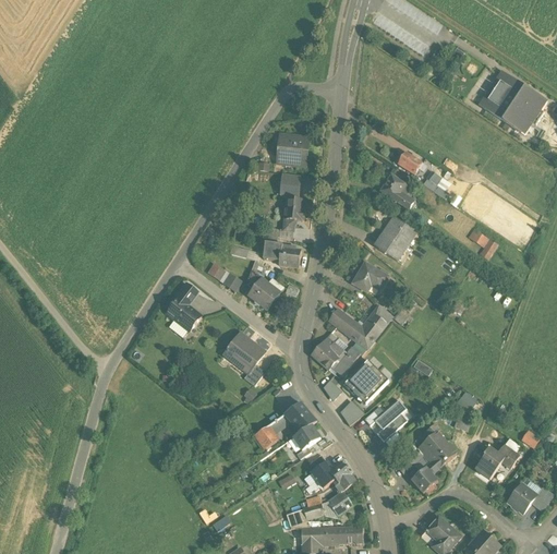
[(463,50),(458,46),(453,52),(460,56),(463,50)]
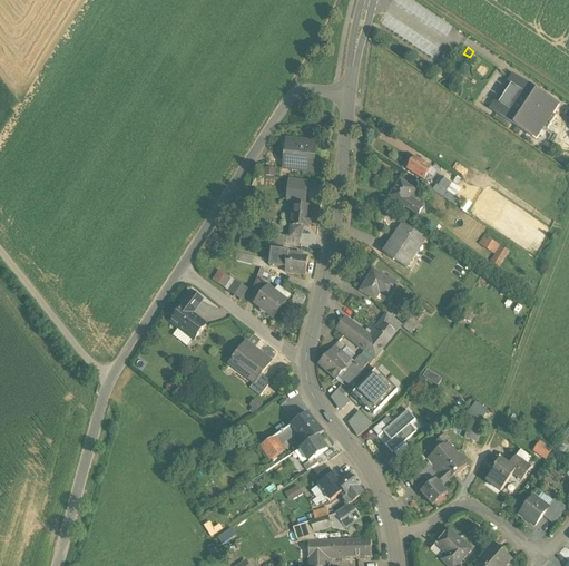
[(525,79),(516,74),(513,77),(510,75),(491,101),(496,105),(493,108),(510,119),(513,122),(536,88),(525,80),(525,79)]
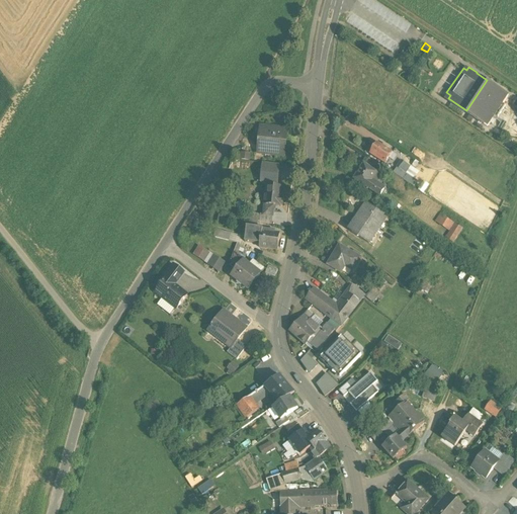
[(507,92),(487,79),(487,80),(466,110),(487,123),(492,116),(495,117),(505,102),(502,100),(507,92)]
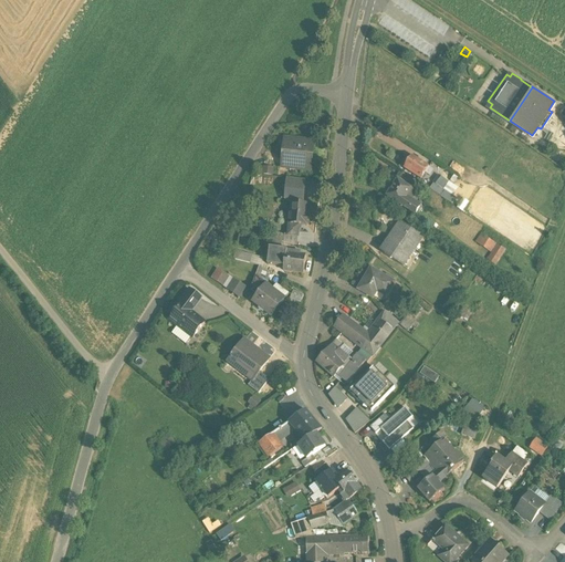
[(312,139),(284,136),(282,155),(293,156),(311,158),(312,139)]
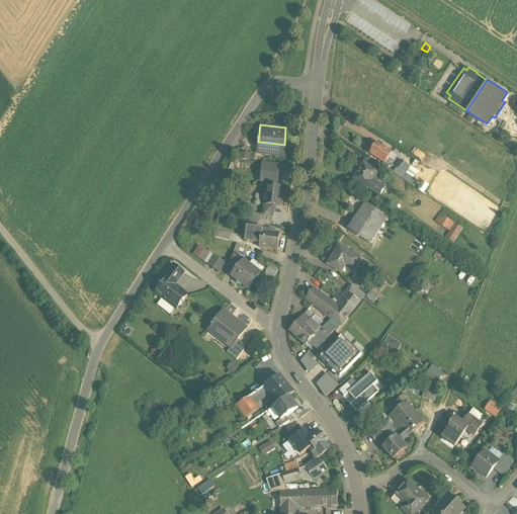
[(392,150),(376,140),(373,145),(372,144),(368,149),(369,150),(369,151),(384,161),(392,150)]
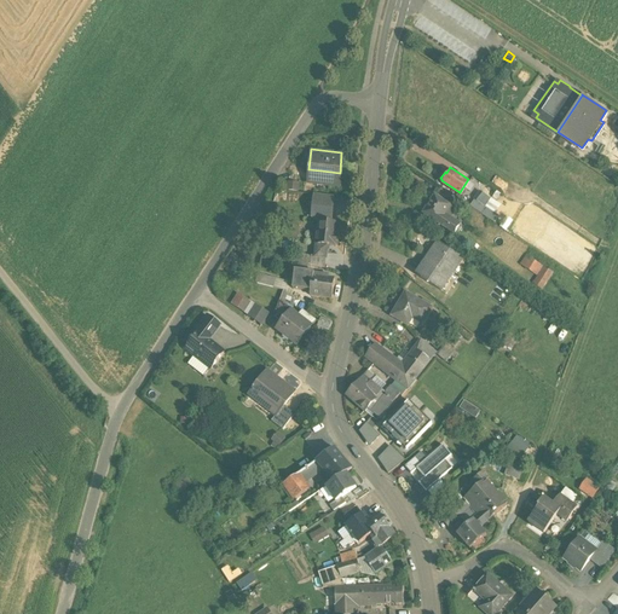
[(340,173),(321,171),(321,179),(339,181),(340,173)]
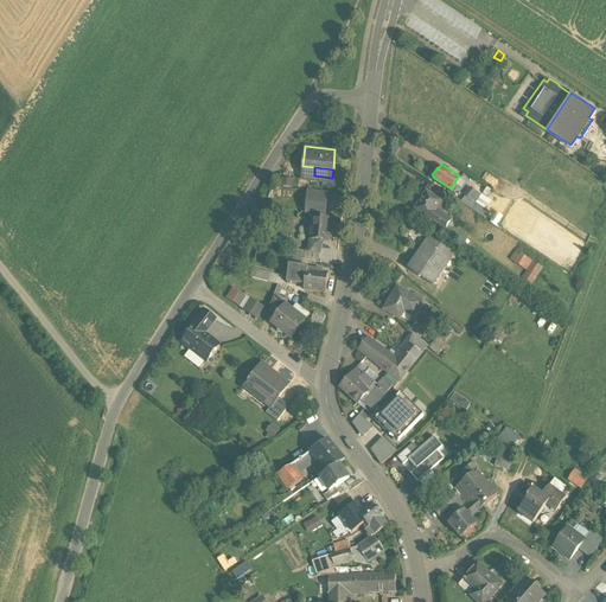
[(292,177),(281,174),(280,183),(291,185),(292,177)]
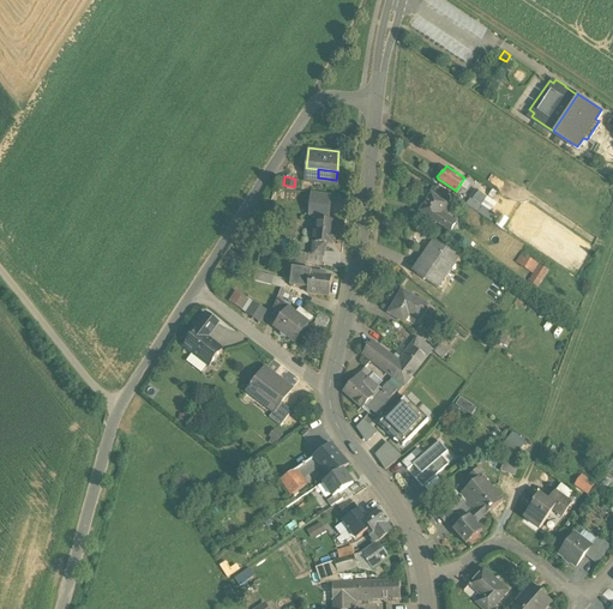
[(484,192),(475,187),(469,196),(478,200),(484,192)]
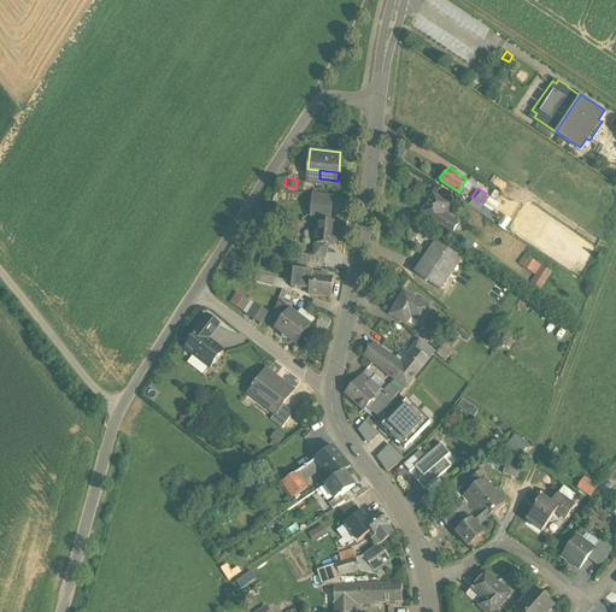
[(317,218),(330,219),(332,193),(314,190),(310,215),(317,218)]
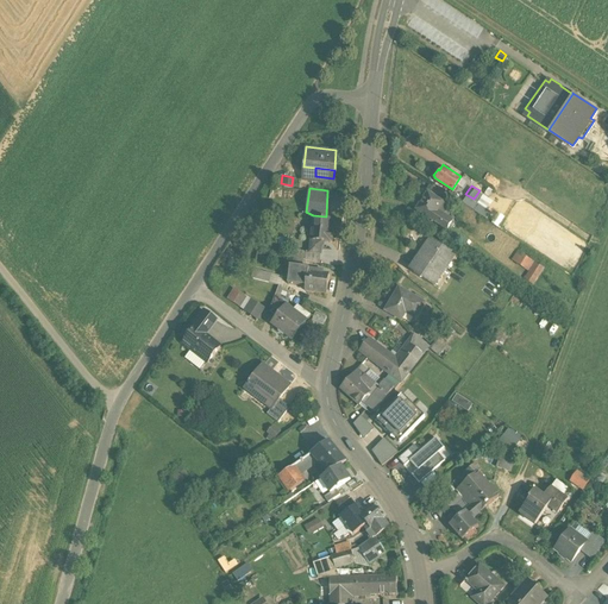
[(442,200),(426,189),(415,207),(420,211),(419,213),(424,216),(425,213),(431,216),(436,209),(436,208),(442,200)]
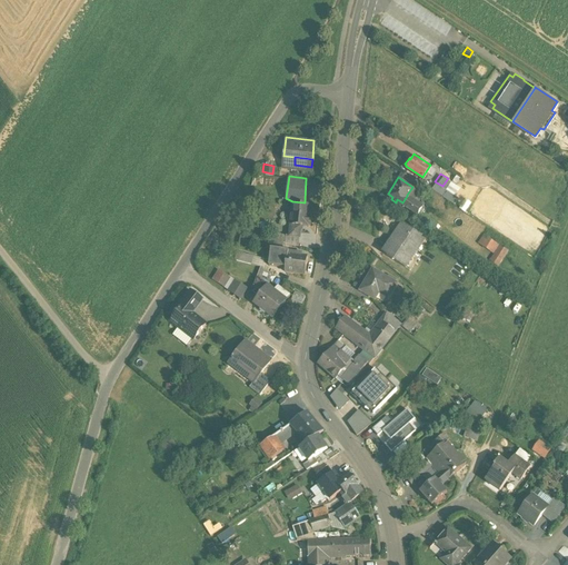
[(457,196),(435,181),(431,187),(454,201),(457,196)]
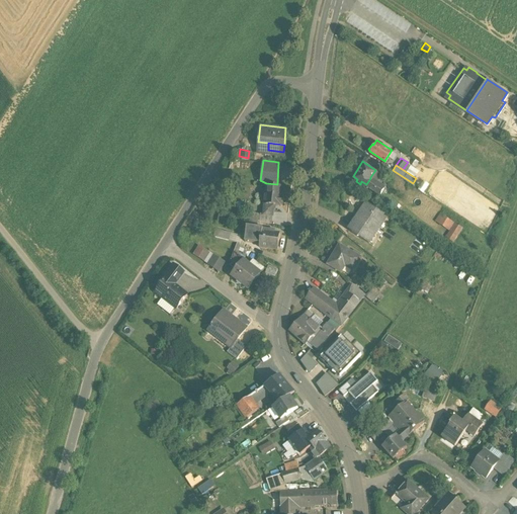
[(383,187),(370,178),(366,184),(379,193),(381,189),(383,187)]
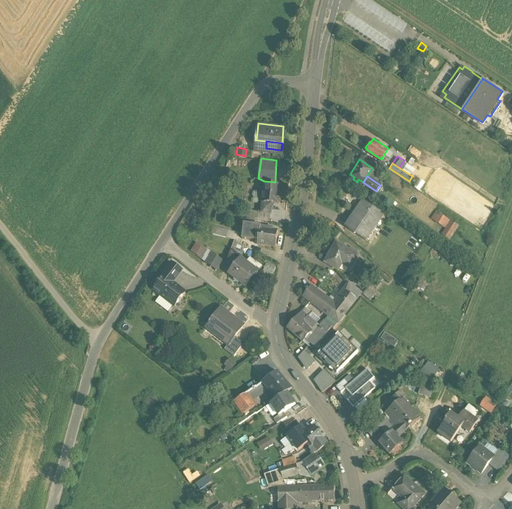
[(275,182),(264,181),(262,199),(270,200),(277,200),(279,200),(280,193),(278,193),(279,182),(275,182)]
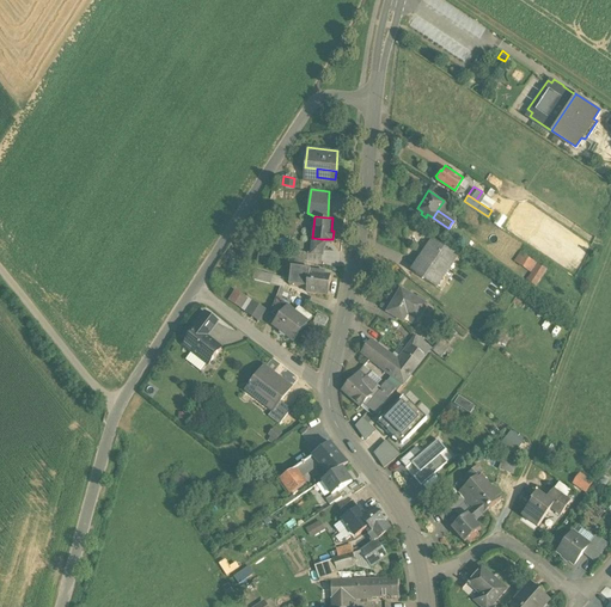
[(432,237),(410,268),(440,288),(451,271),(446,268),(457,253),(432,237)]
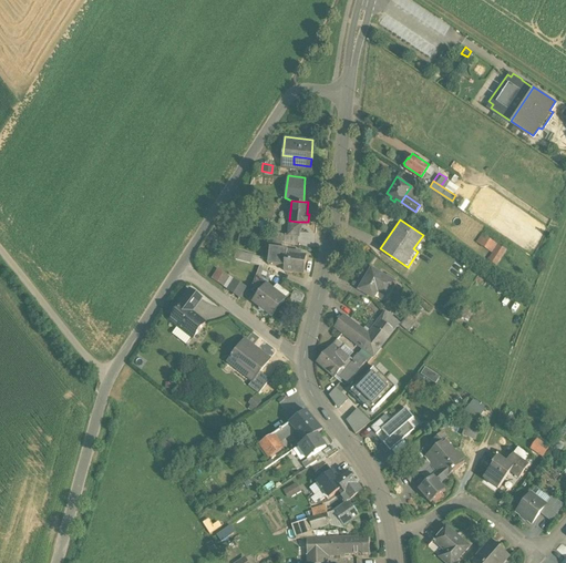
[(298,222),(289,221),(288,232),(297,233),(298,222)]
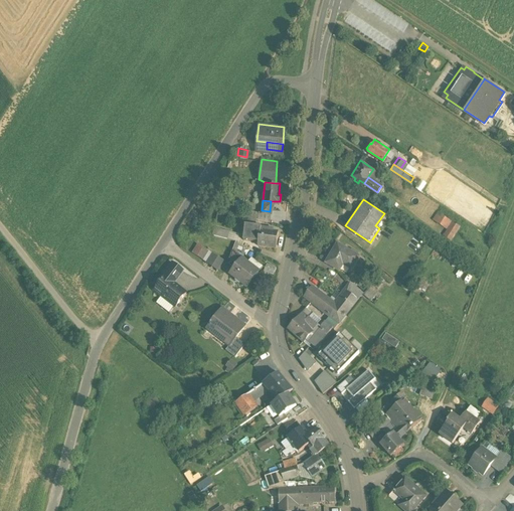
[(262,210),(259,209),(258,216),(269,220),(270,211),(262,210)]
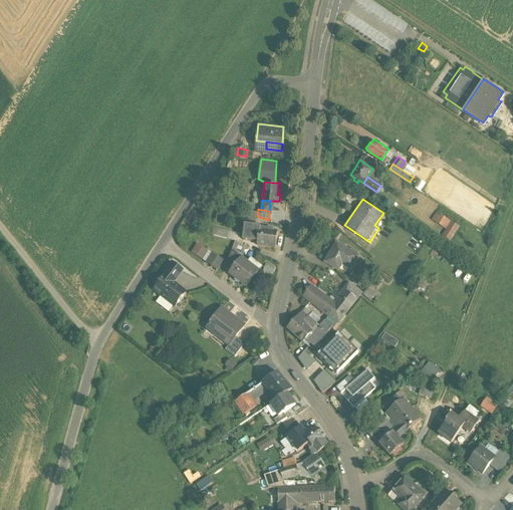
[(459,224),(436,210),(431,217),(446,227),(442,232),(450,237),(459,224)]
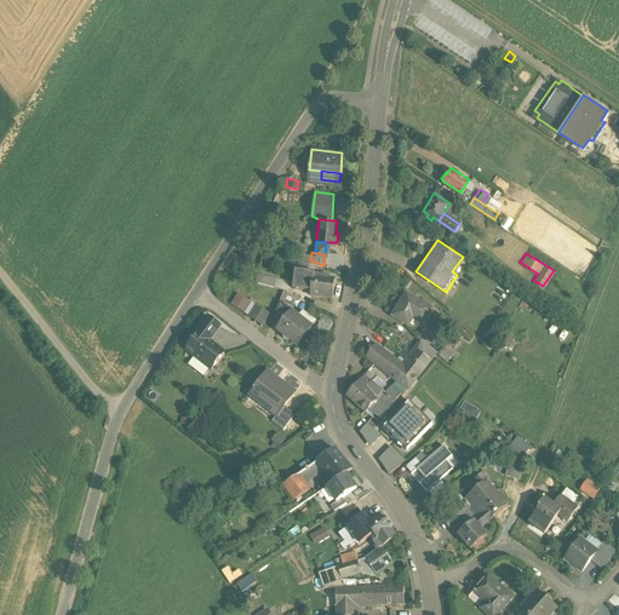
[(308,260),(292,256),(291,266),(294,266),(307,268),(308,260)]
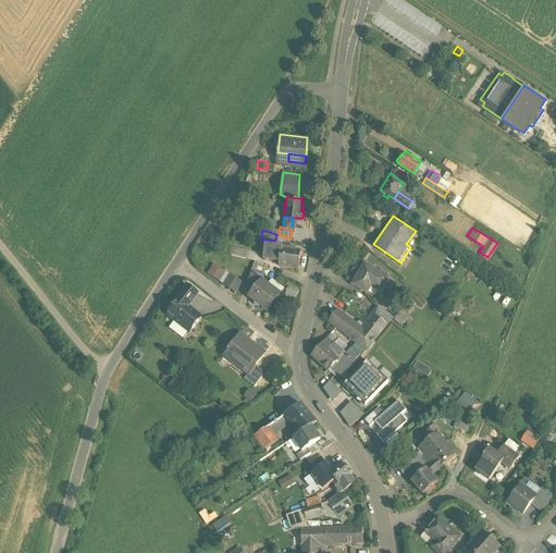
[(275,241),(264,240),(262,257),(279,258),(280,245),(281,245),(282,242),(275,241)]
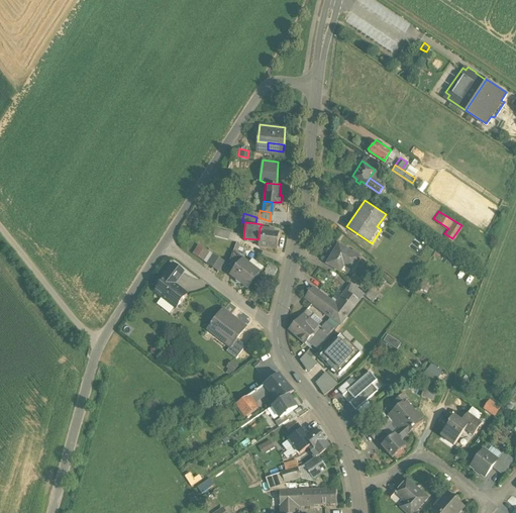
[(229,230),(214,226),(213,233),(227,237),(229,230)]
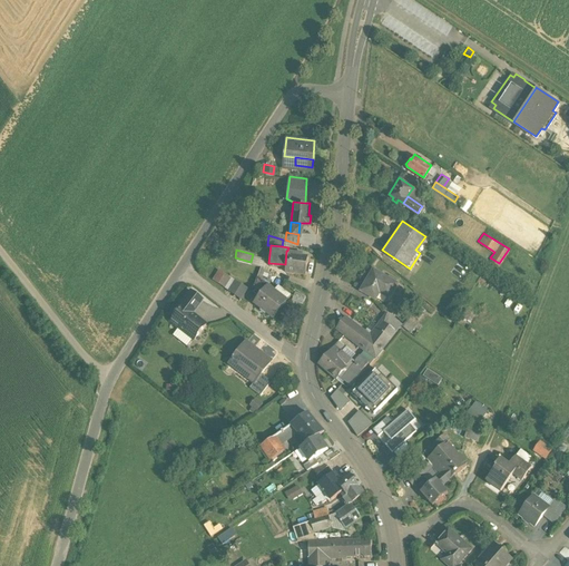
[(298,255),(291,254),(292,252),(287,251),(286,251),(285,264),(284,269),(304,272),(306,254),(298,253),(298,255)]
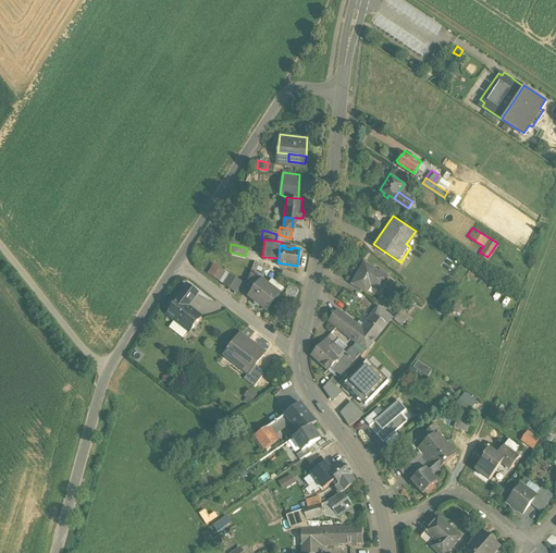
[(224,268),(212,260),(207,270),(234,289),(241,279),(224,268)]
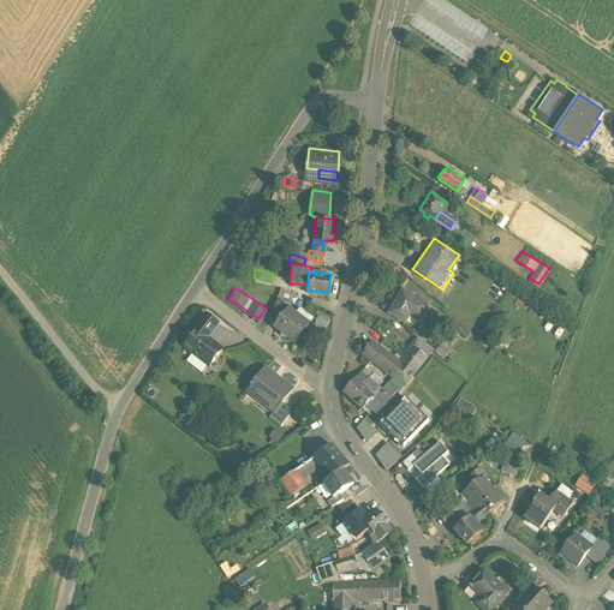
[(428,303),(401,287),(388,310),(404,320),(409,312),(418,318),(428,303)]
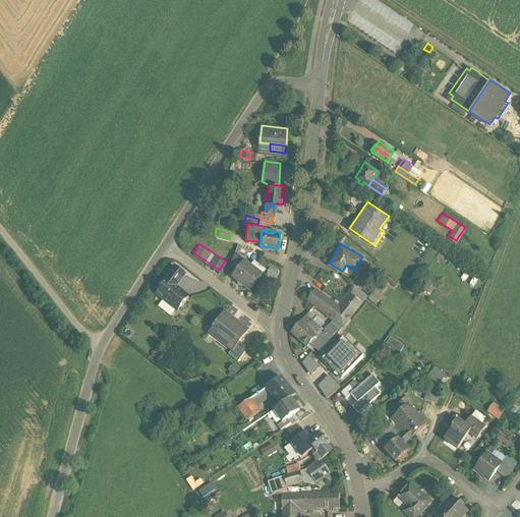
[(244,257),(234,250),(229,263),(236,269),(244,257)]
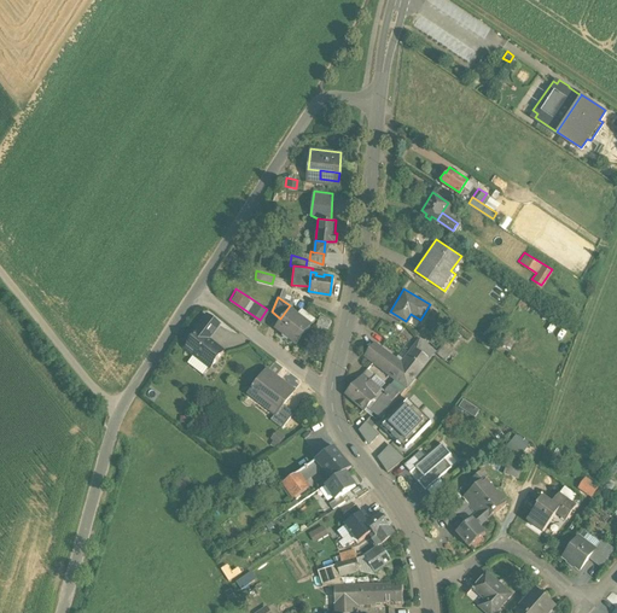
[(298,313),(290,305),(280,319),(275,326),(295,340),(309,322),(297,314),(298,313)]
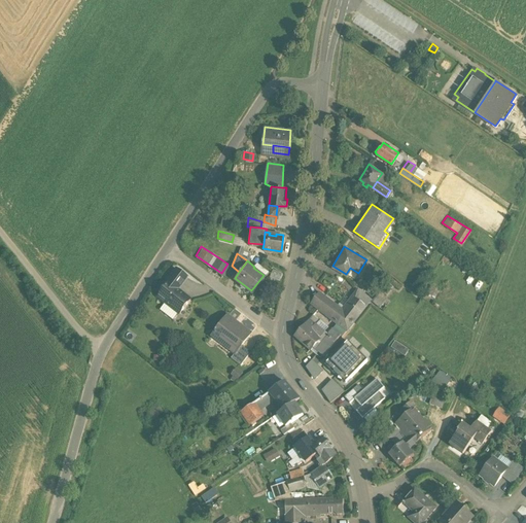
[(459,262),(455,270),(462,274),(467,266),(459,262)]
